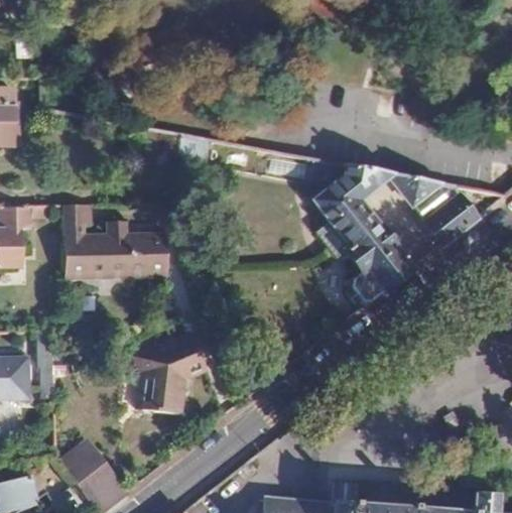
[(19,0),(19,1),(30,0),(30,12),(41,11),(41,0),(19,0)]
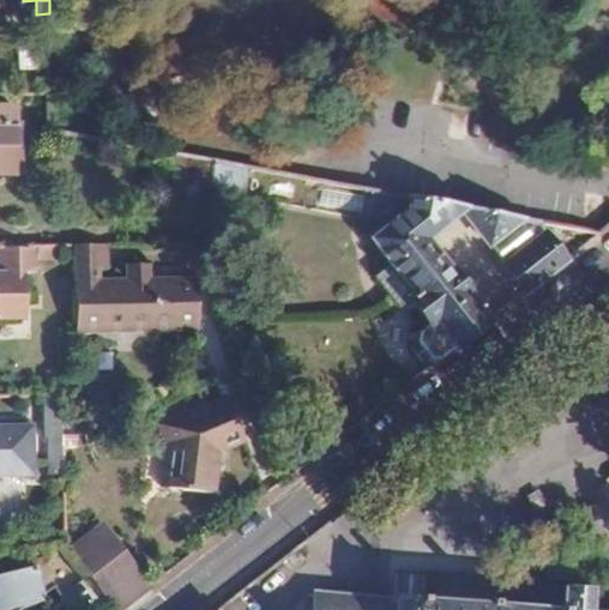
[(17,103),(0,103),(0,171),(23,171),(22,121),(18,120),(17,103)]
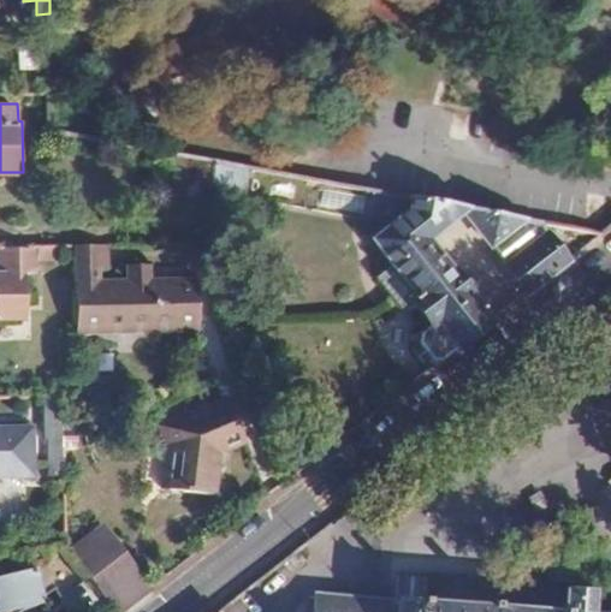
[(218,158),(193,153),(193,194),(215,195),(215,190),(218,158)]
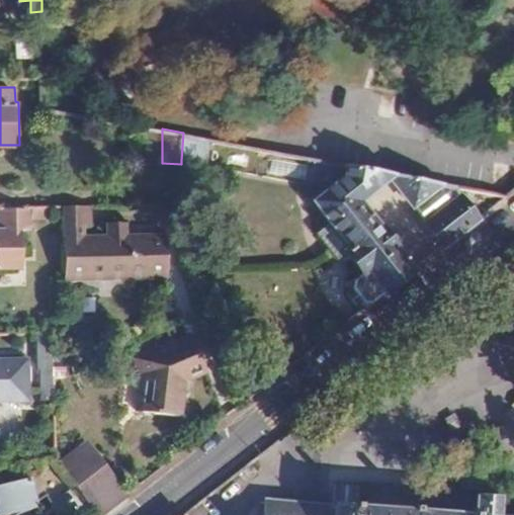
[(210,138),(183,133),(181,160),(205,164),(210,138)]
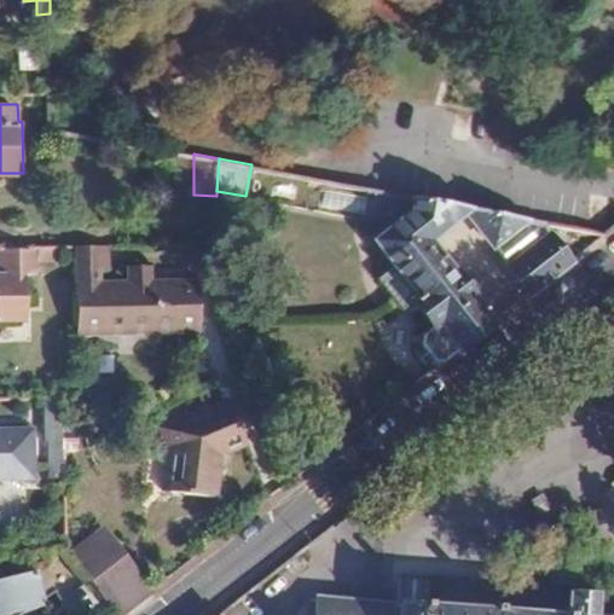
[(407,215),(375,239),(418,294),(412,297),(433,325),(424,332),(422,346),(417,349),(429,365),(435,361),(439,365),(496,320),(434,239),(471,209),(536,289),(573,260),(551,232),(549,233),(545,228),(548,220),(491,209),(415,195),(407,215)]
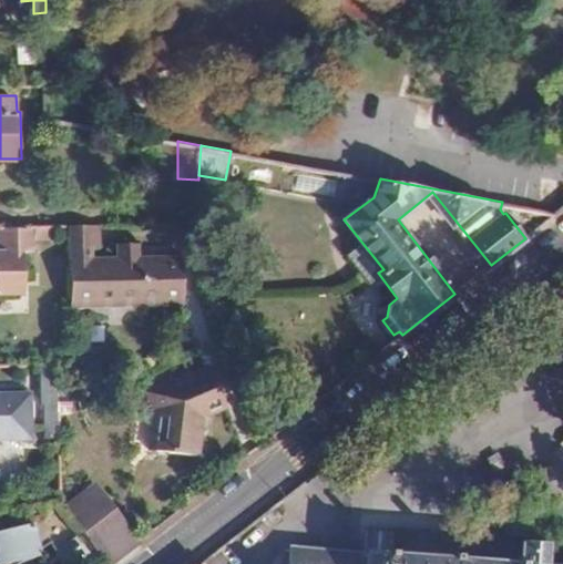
[(3,247),(0,247),(0,293),(29,293),(28,250),(39,250),(38,224),(3,225),(3,247)]
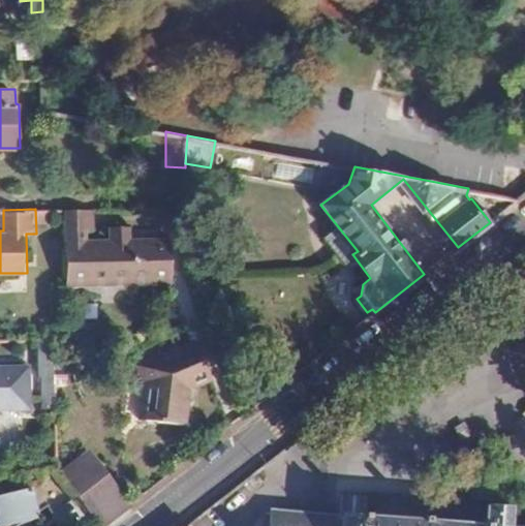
[(86,209),(66,209),(67,240),(68,282),(171,281),(170,238),(86,240),(86,226),(95,226),(95,209),(86,209)]
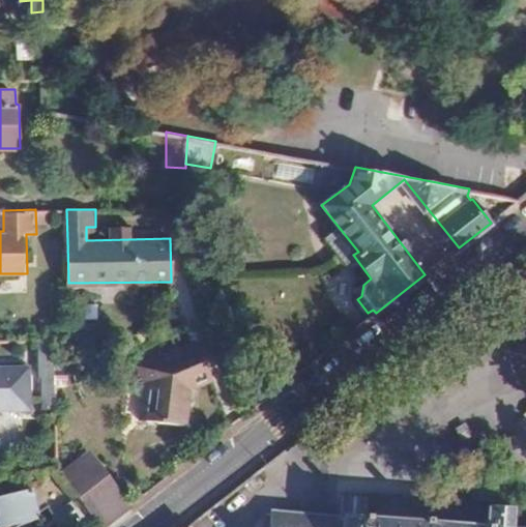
[(199,338),(148,360),(155,378),(150,417),(190,422),(195,384),(215,375),(199,338)]
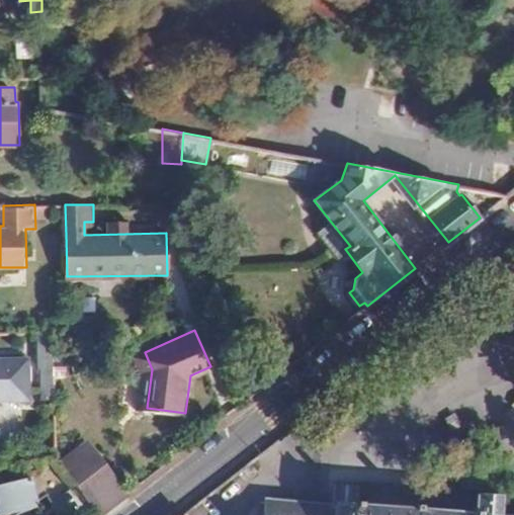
[(55,331),(40,331),(41,367),(45,367),(55,367),(55,362),(55,360),(55,331)]
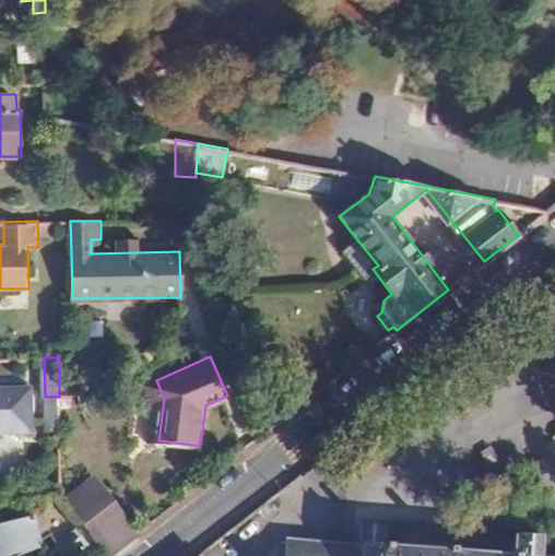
[(34,386),(0,386),(0,427),(34,428),(34,386)]
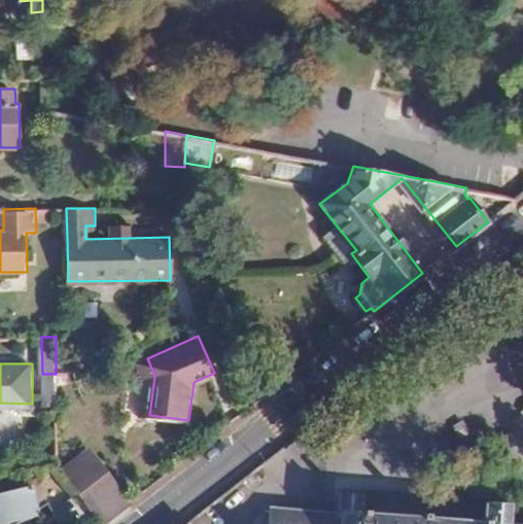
[(56,369),(56,374),(56,402),(68,402),(68,369),(56,369)]
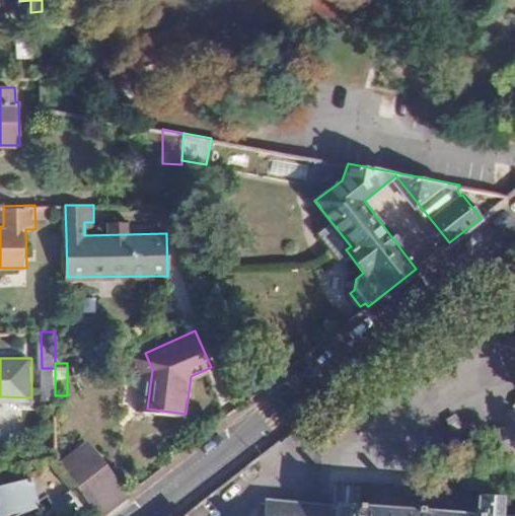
[(55,368),(45,368),(45,397),(55,397),(55,395),(55,368)]
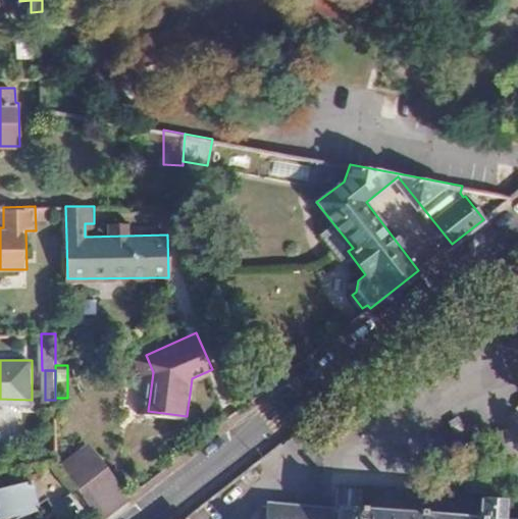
[(93,453),(87,446),(62,467),(67,473),(93,453)]
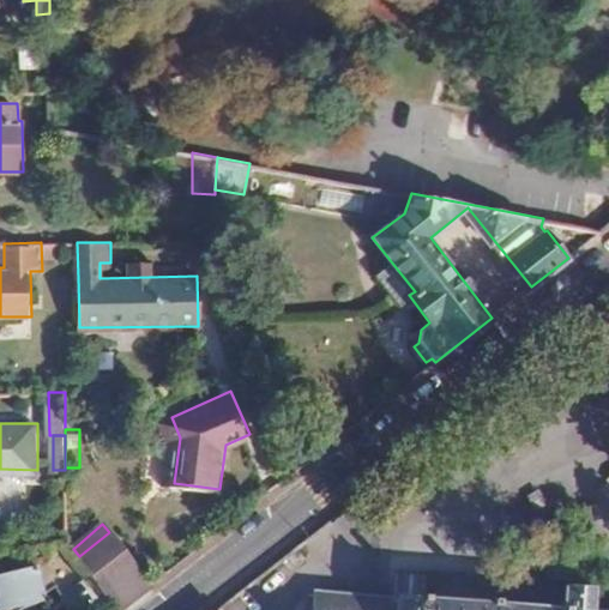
[(0,609),(13,609),(14,609),(19,605),(24,602),(36,597),(42,597),(42,591),(56,581),(61,589),(88,568),(79,556),(73,549),(65,538),(65,531),(12,545),(18,567),(0,571),(0,609)]
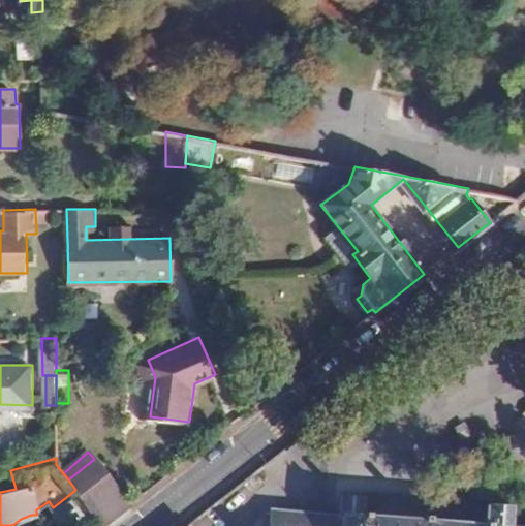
[(68,480),(75,490),(103,525),(132,502),(109,472),(105,474),(94,459),(68,480)]
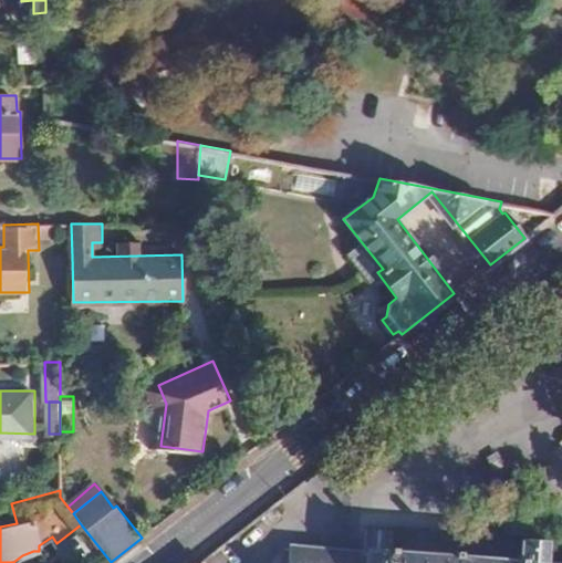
[(396,530),(363,528),(361,545),(396,548),(396,530)]
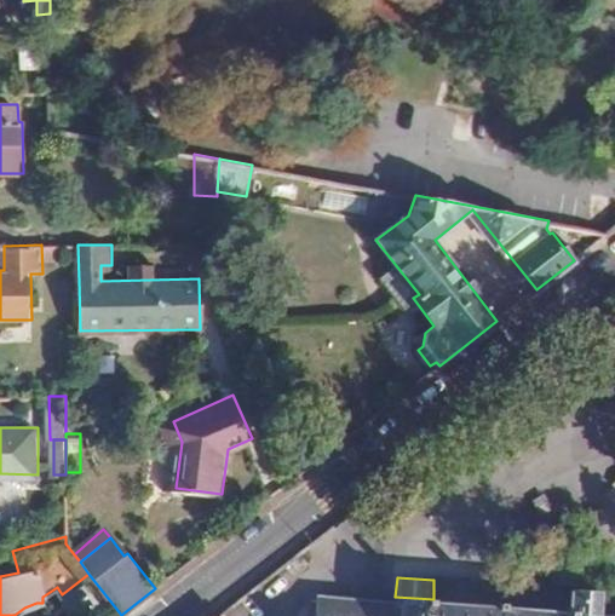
[(596,593),(567,591),(565,609),(596,610),(596,593)]
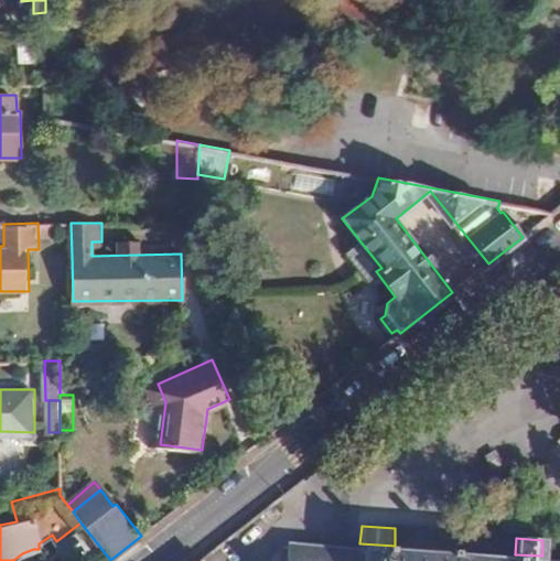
[(359,549),(290,543),(288,560),(541,560),(542,556),(515,554),(515,560),(394,551),(395,546),(359,543),(359,549)]
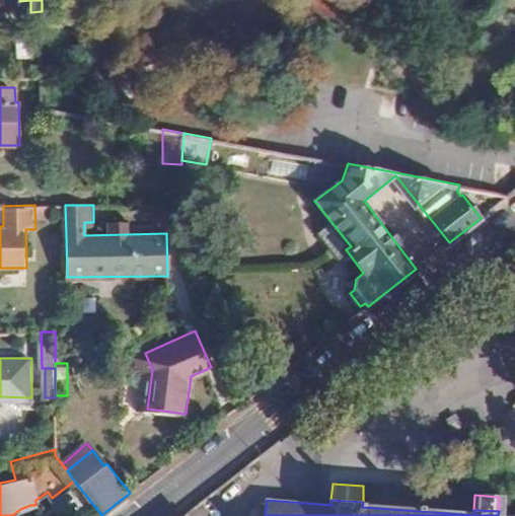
[(203,515),(195,506),(180,515),(203,515)]
